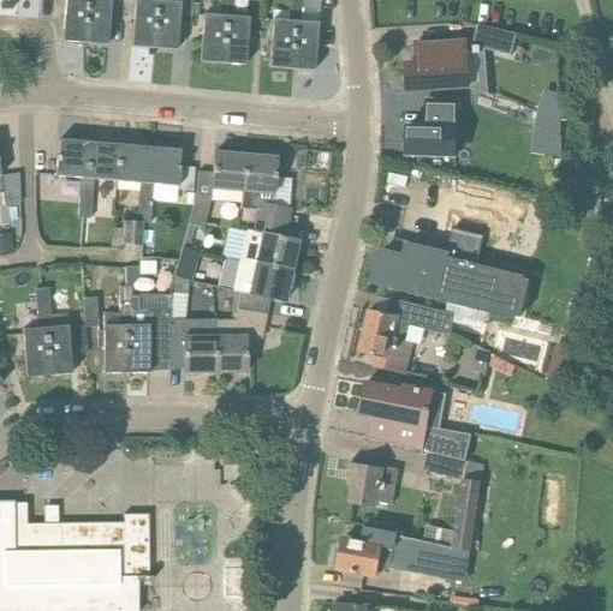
[(67,0),(64,40),(87,41),(89,0),(67,0)]
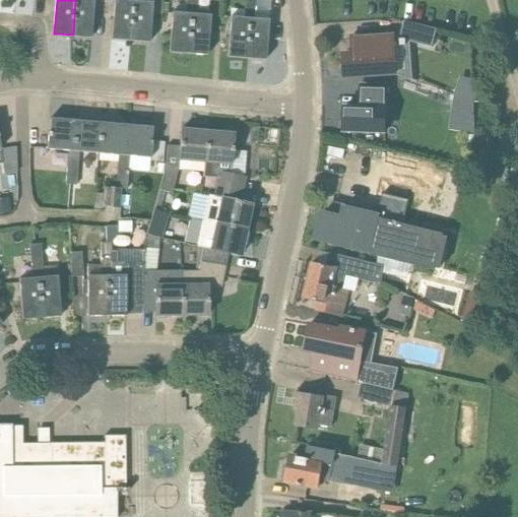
[(75,0),(73,35),(92,37),(94,0),(75,0)]
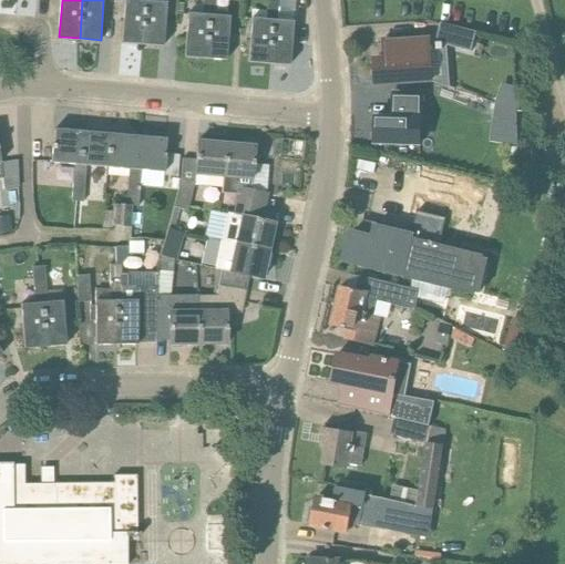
[(126,0),(123,41),(143,43),(146,0),(126,0)]
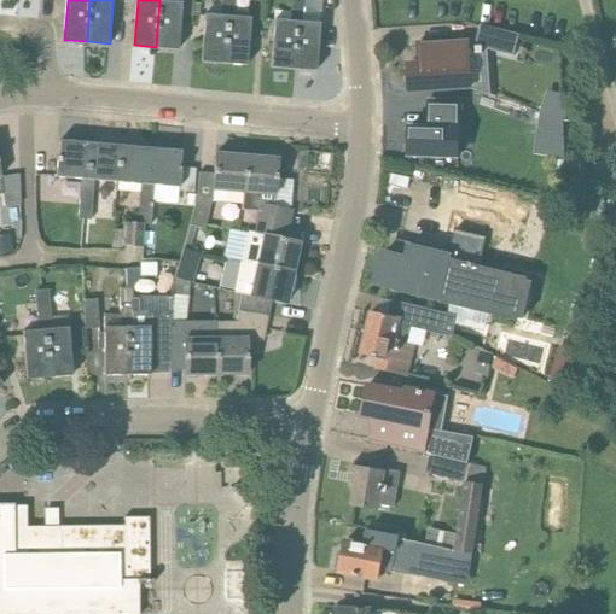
[(182,0),(160,0),(156,47),(179,48),(182,0)]
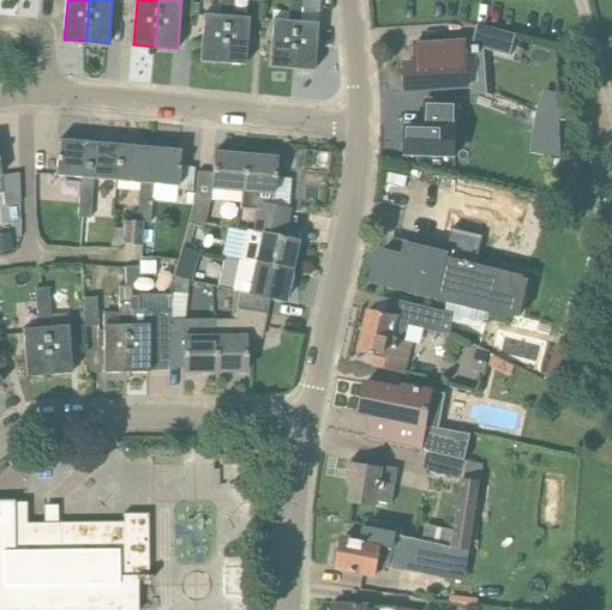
[(221,0),(221,13),(205,12),(202,60),(225,61),(228,13),(234,14),(235,0),(221,0)]
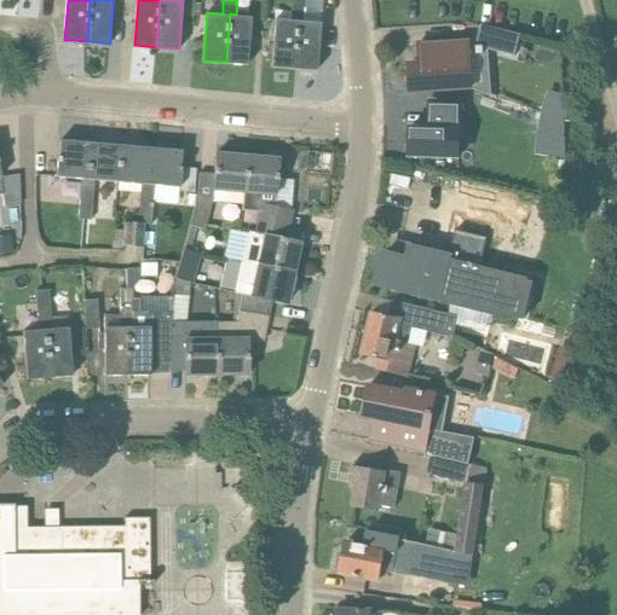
[(306,19),(307,0),(294,0),(292,19),(277,19),(272,65),(295,68),(299,19),(306,19)]
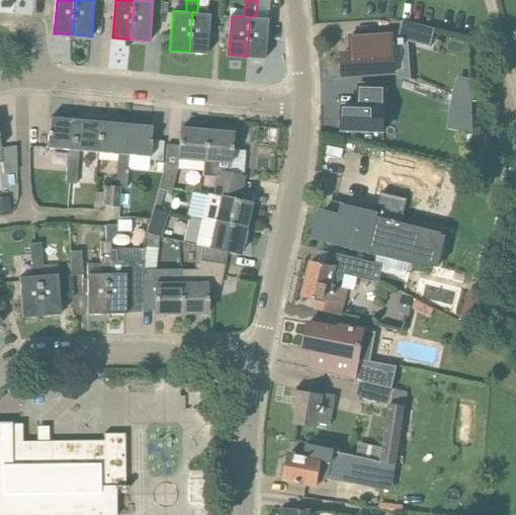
[(211,13),(197,12),(192,11),(189,52),(208,54),(211,13)]
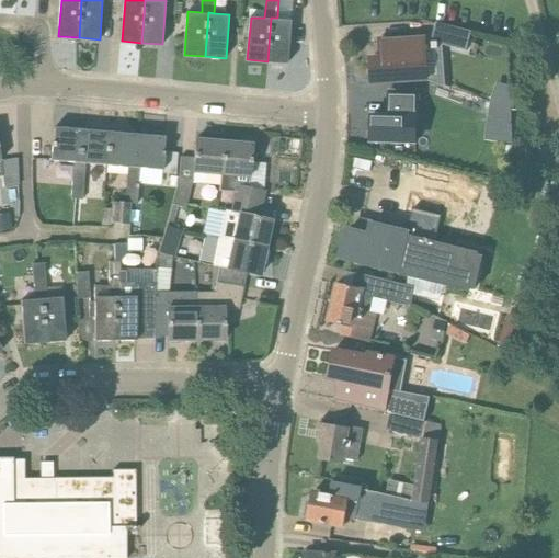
[(292,19),(277,18),(271,18),(267,61),(288,63),(292,19)]
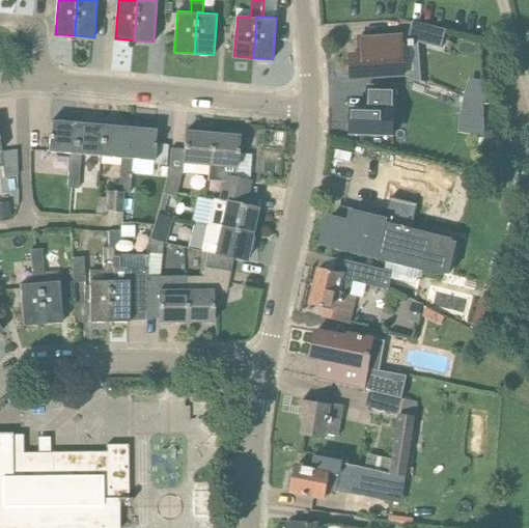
[(444,47),(448,28),(414,20),(410,38),(444,47)]
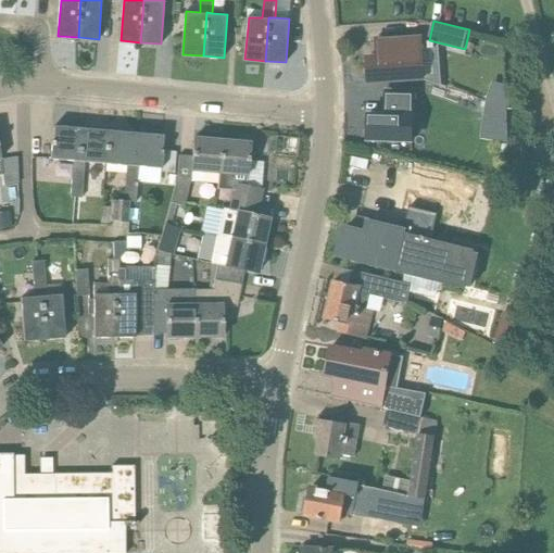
[(379,55),(369,57),(372,80),(407,78),(426,77),(424,35),(378,38),(379,55)]
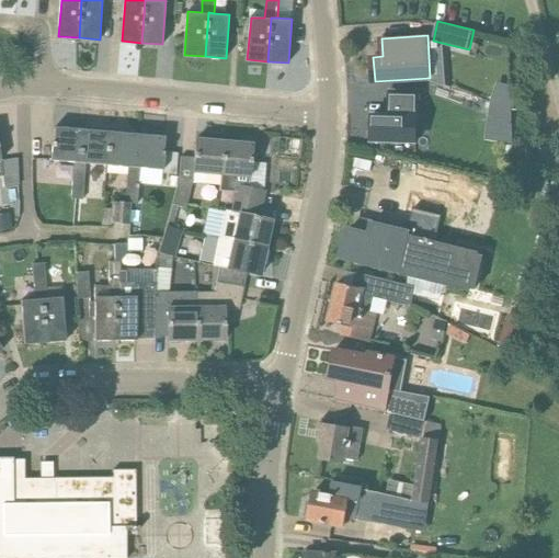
[(373,139),(420,140),(421,90),(391,89),(390,114),(373,113),(373,139)]
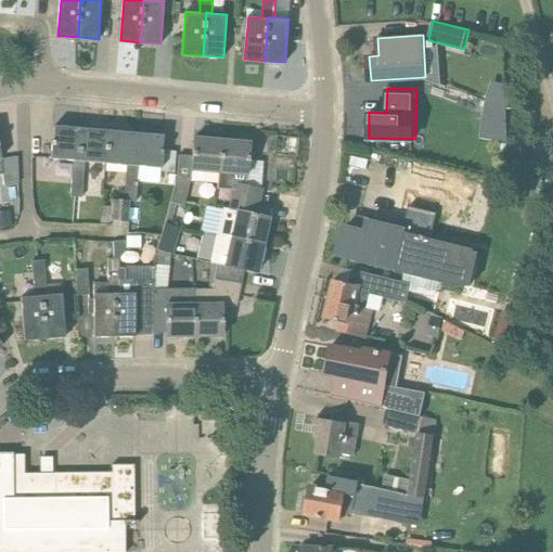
[(71,194),(77,195),(82,127),(55,125),(54,139),(53,139),(51,158),(74,161),(71,194)]
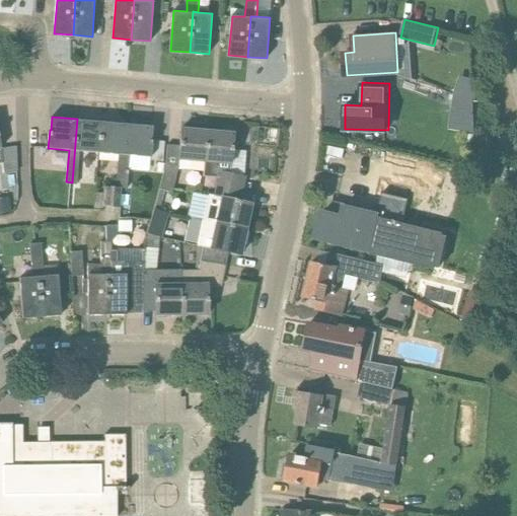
[(77,119),(72,182),(78,182),(80,150),(101,152),(103,121),(77,119)]
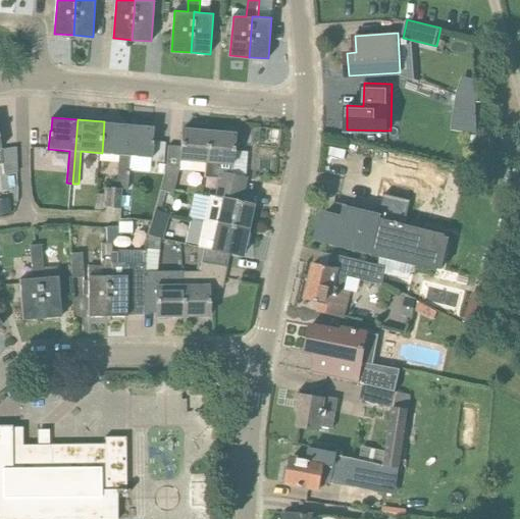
[(127,155),(130,123),(104,121),(102,153),(120,155),(127,155)]
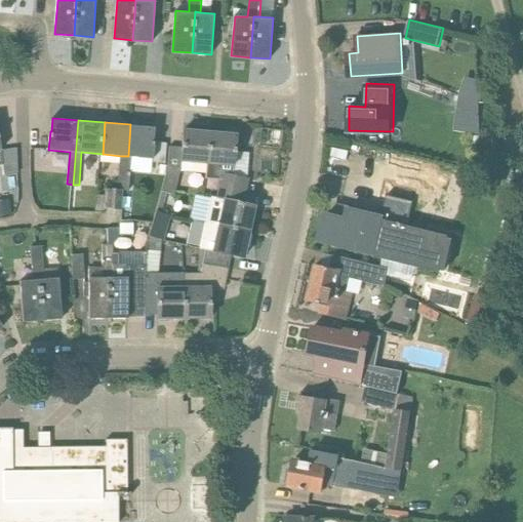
[(128,156),(121,156),(119,172),(130,173),(132,156),(154,158),(155,141),(155,139),(154,139),(155,126),(130,124),(128,156)]
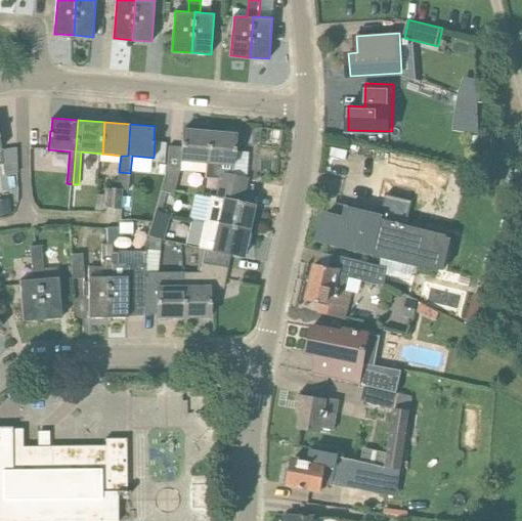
[(175,192),(176,188),(181,168),(192,168),(192,161),(209,162),(211,131),(184,128),(182,145),(170,144),(168,164),(163,186),(162,189),(168,190),(175,192)]
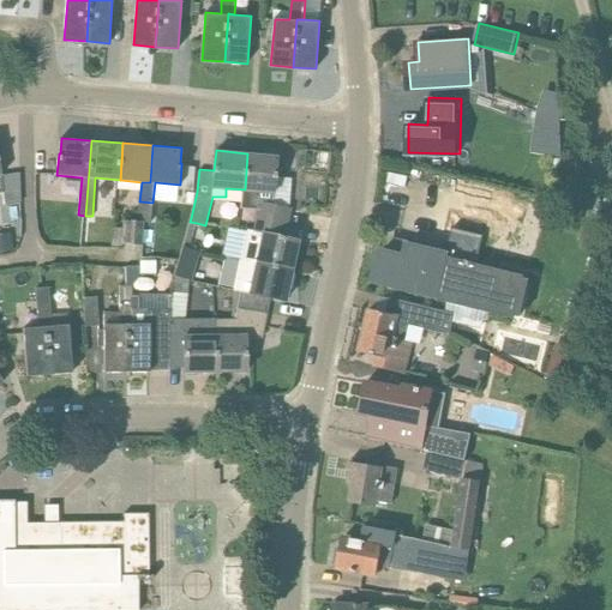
[(247,153),(245,189),(244,206),(258,209),(261,199),(264,200),(274,203),(275,192),(277,156),(247,153)]
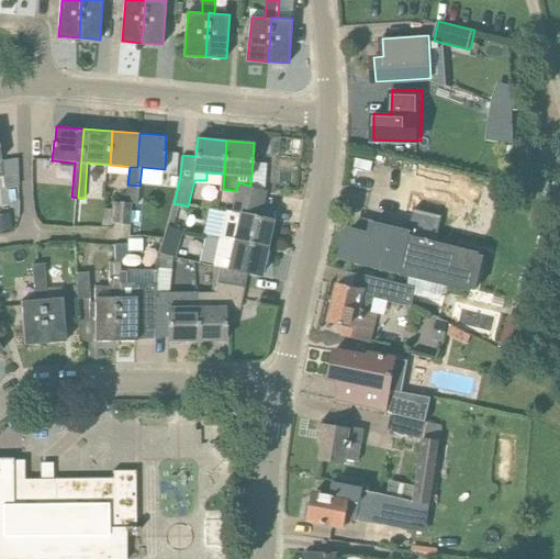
[(0,159),(1,159),(6,186),(20,183),(19,156),(3,159),(0,144),(0,159)]
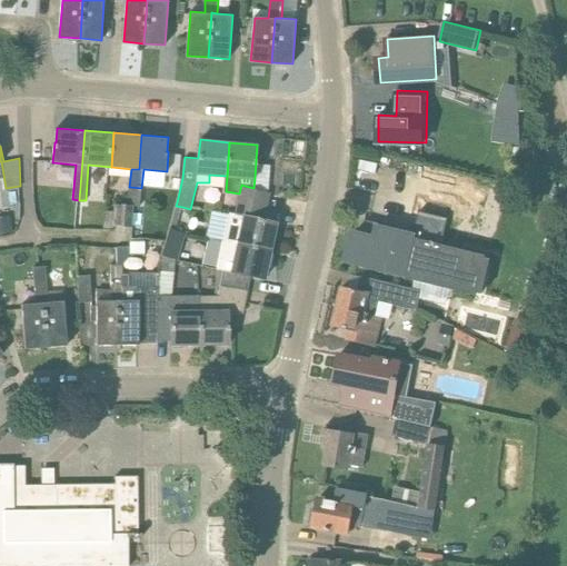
[(356,230),(349,261),(358,264),(401,274),(485,293),(487,293),(490,277),(499,279),(500,279),(506,256),(493,254),(445,244),(451,216),(459,177),(425,169),(414,214),(421,215),(417,232),(368,221),(366,232),(356,230)]
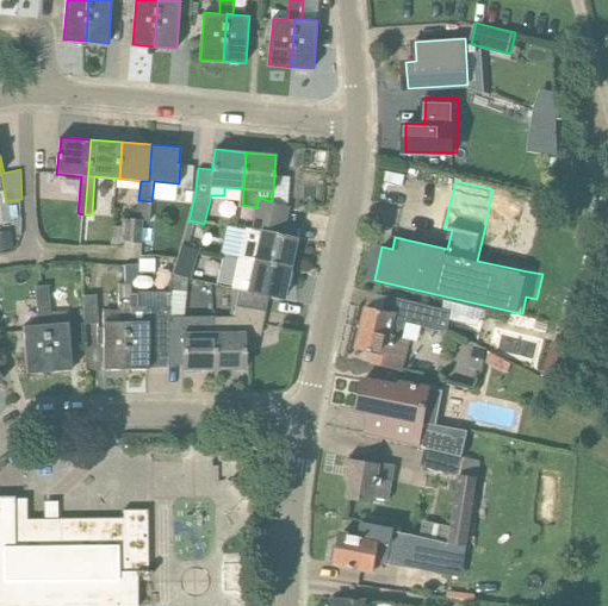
[(272,201),(262,199),(259,198),(256,207),(255,213),(286,220),(290,205),(272,201)]
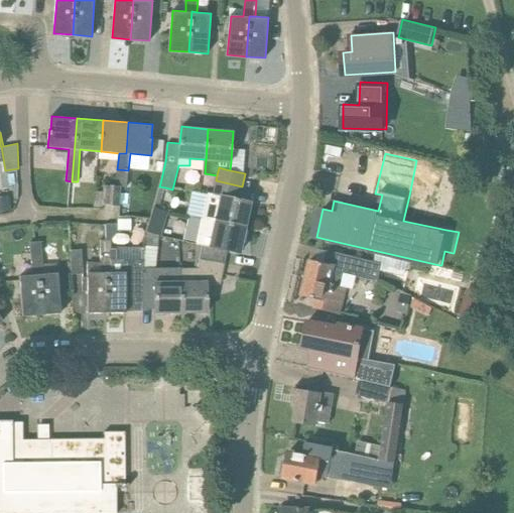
[(117,169),(116,181),(116,184),(121,184),(127,185),(128,170),(117,169)]
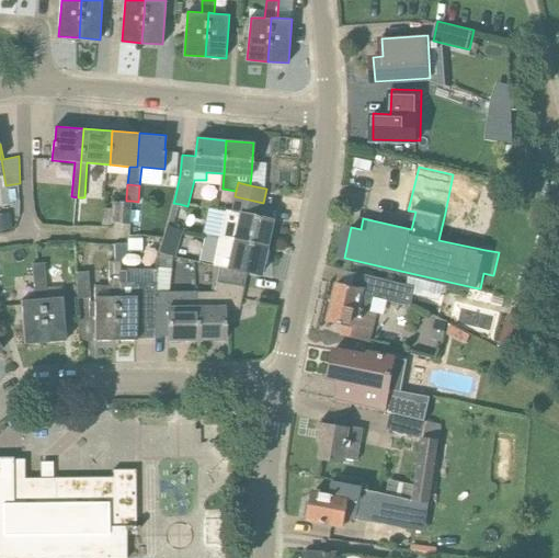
[(220,235),(267,246),(273,218),(260,216),(263,203),(235,196),(232,209),(226,208),(220,235)]
